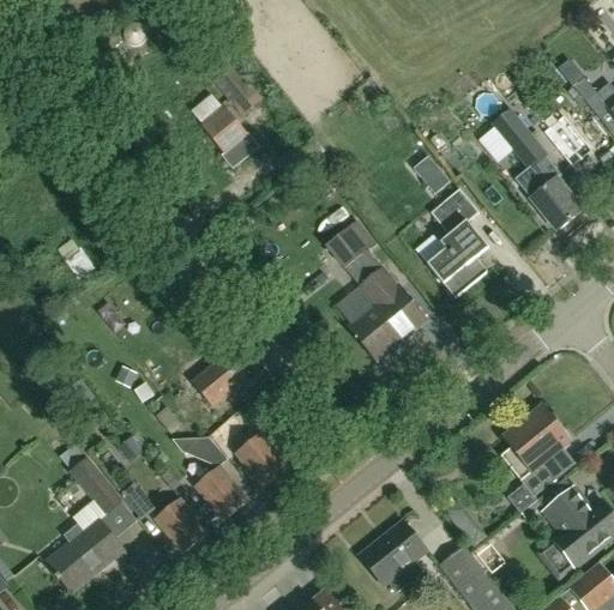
[(77,48),(102,78),(114,68),(89,37),(77,48)]
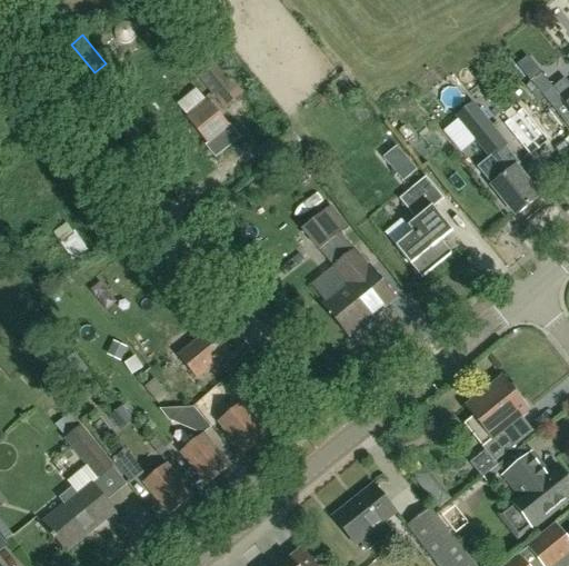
[(225,105),(241,91),(200,39),(183,52),(225,105)]
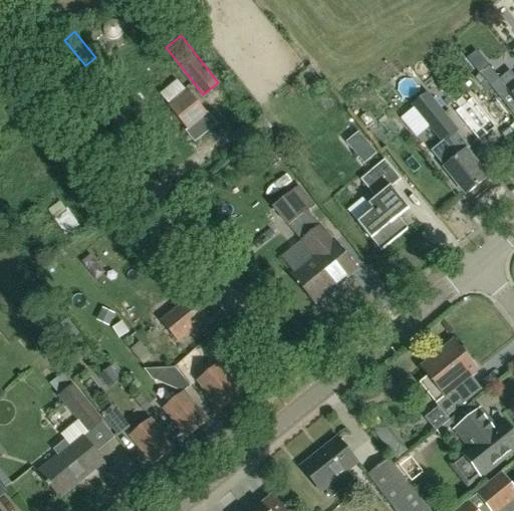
[(490,83),(496,92),(506,84),(510,90),(509,90),(513,96),(513,72),(510,67),(500,75),(489,63),(488,64),(484,59),(476,65),(480,70),(480,71),(490,83)]
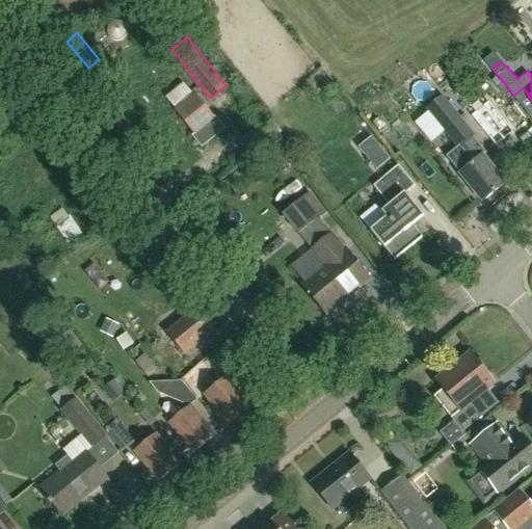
[(212,116),(183,80),(165,95),(195,131),(192,134),(202,146),(225,126),(215,113),(212,116)]
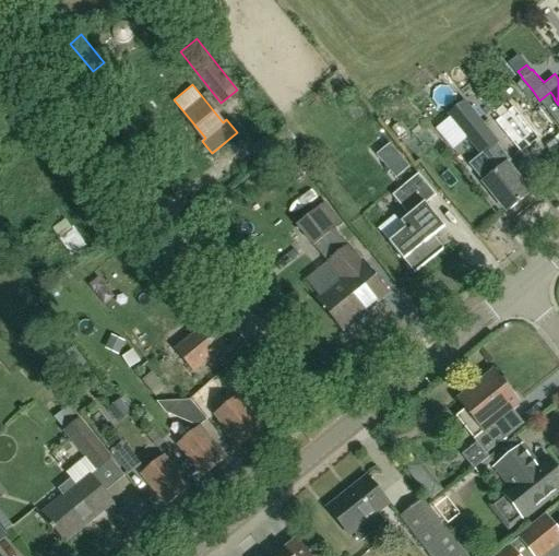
[(463,99),(450,111),(482,151),(468,162),(507,210),(531,190),(507,162),(511,158),(463,99)]
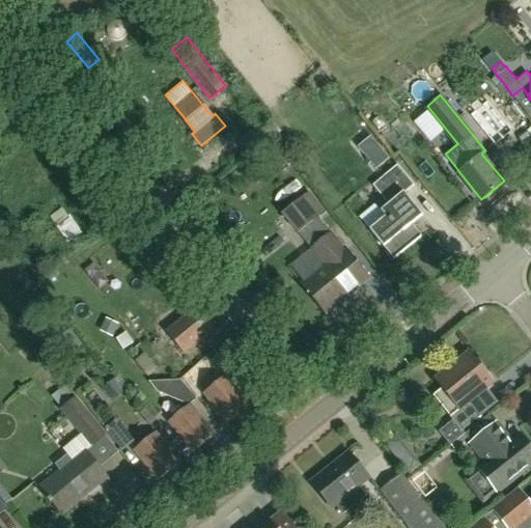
[(511,129),(487,99),(470,113),(494,143),(511,129)]
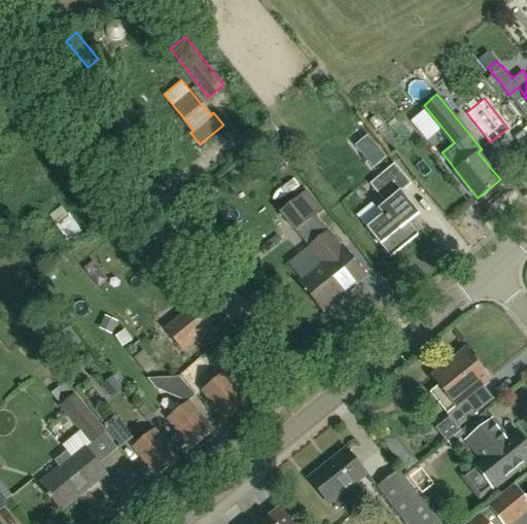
[(408,219),(418,211),(399,188),(410,180),(393,161),(370,181),(385,200),(377,207),(382,212),(365,225),(389,253),(417,231),(408,219)]
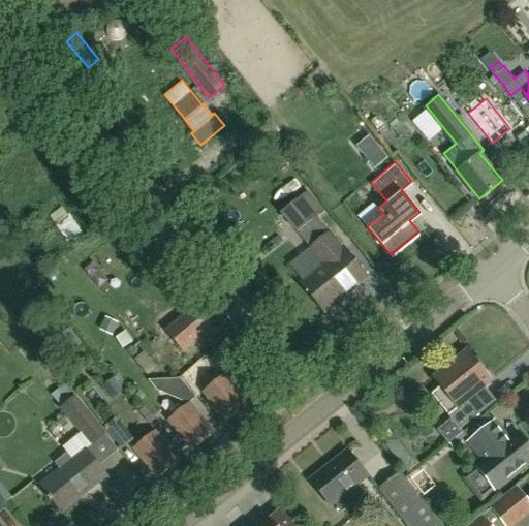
[(322,308),(366,273),(343,245),(342,246),(329,229),(317,214),(318,213),(303,192),(278,212),(294,231),(304,225),(314,241),(288,261),(302,278),(300,280),(322,308)]
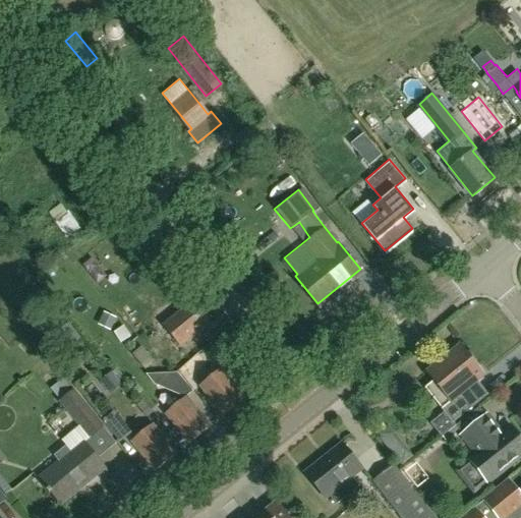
[(67,236),(81,226),(69,208),(66,210),(61,202),(58,204),(53,194),(44,200),(49,211),(67,236)]
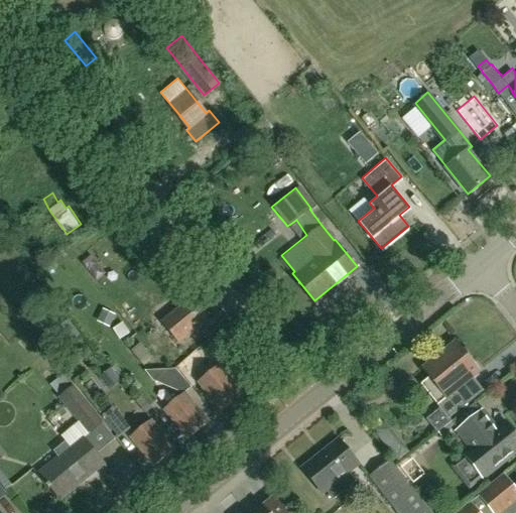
[(178,341),(208,317),(189,295),(160,319),(178,341)]
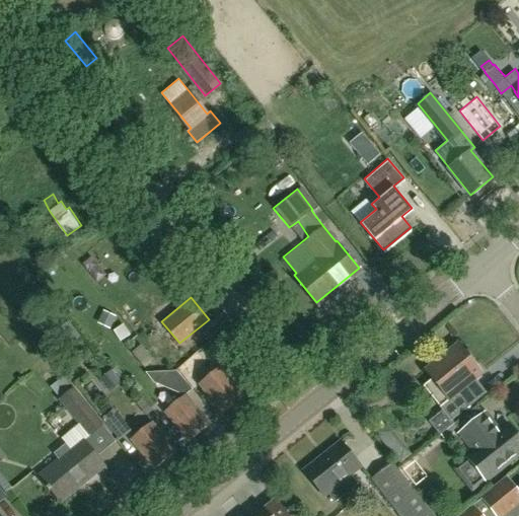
[(97,321),(110,327),(117,314),(103,308),(97,321)]
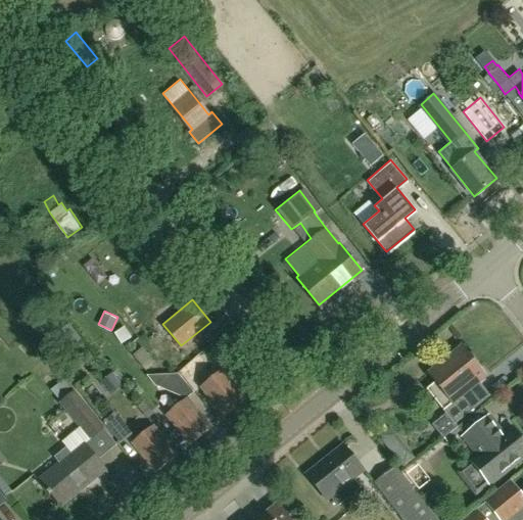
[(488,394),(477,380),(484,375),(460,345),(428,371),(436,380),(425,388),(454,423),(488,394)]
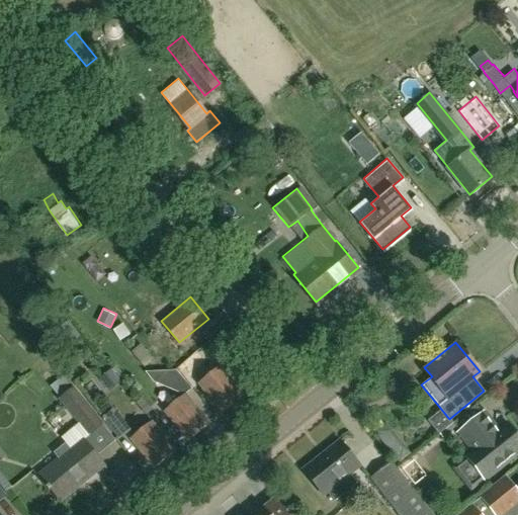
[(222,410),(243,393),(219,364),(201,378),(195,370),(206,361),(197,350),(177,366),(194,387),(198,382),(222,410)]
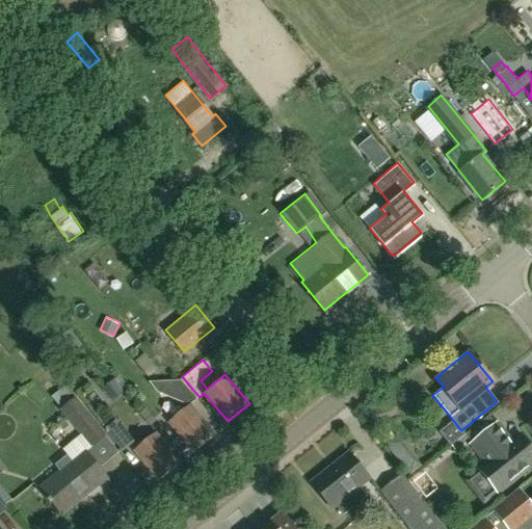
[(110,396),(120,388),(112,378),(102,386),(110,396)]
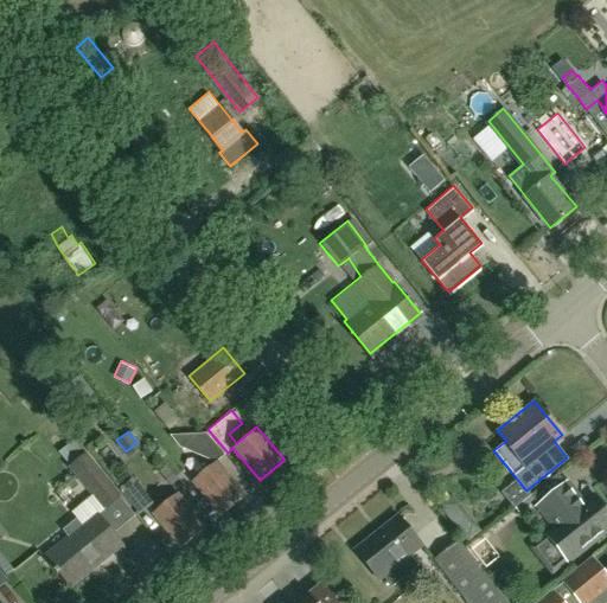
[(103,510),(122,494),(87,450),(68,466),(103,510)]
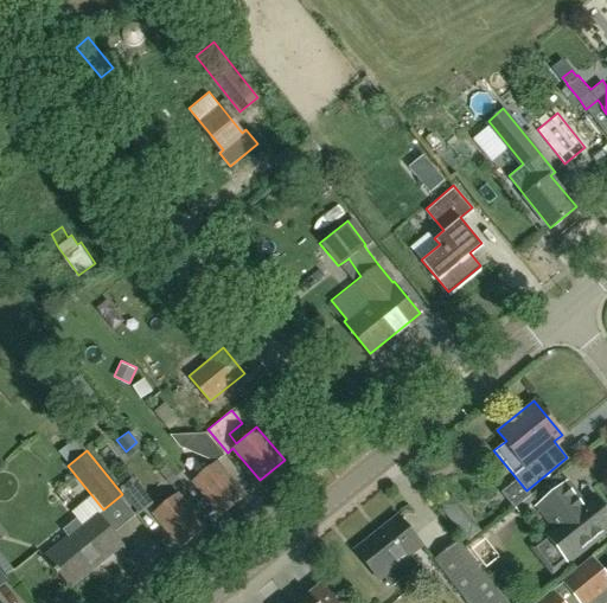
[(219,513),(244,493),(217,459),(192,479),(219,513)]
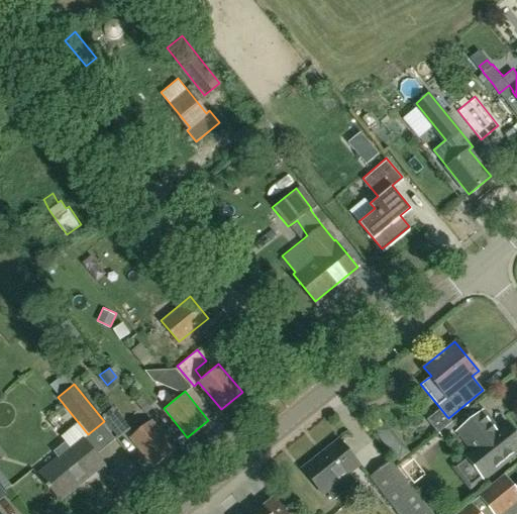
[(112,407),(103,415),(117,434),(127,426),(112,407)]
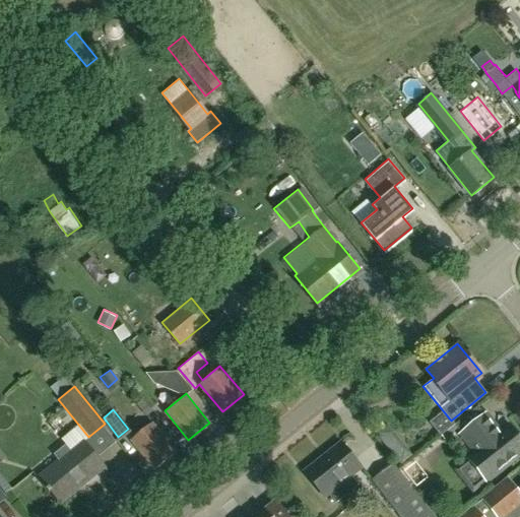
[(474,490),(519,452),(519,436),(510,424),(501,431),(485,412),(461,432),(478,454),(458,469),(474,490)]
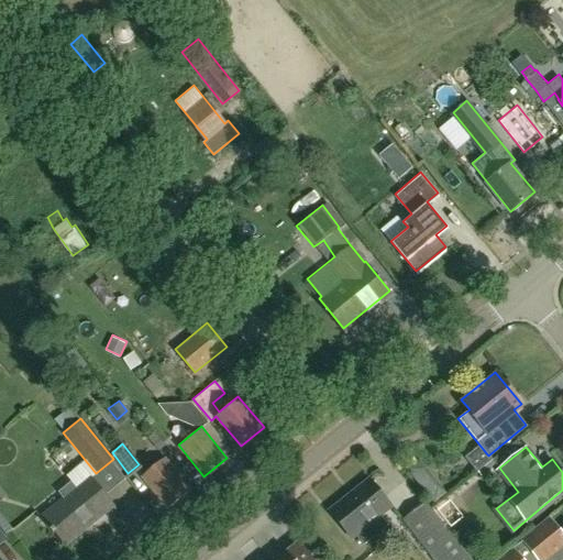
[(166,506),(189,487),(164,456),(141,475),(166,506)]
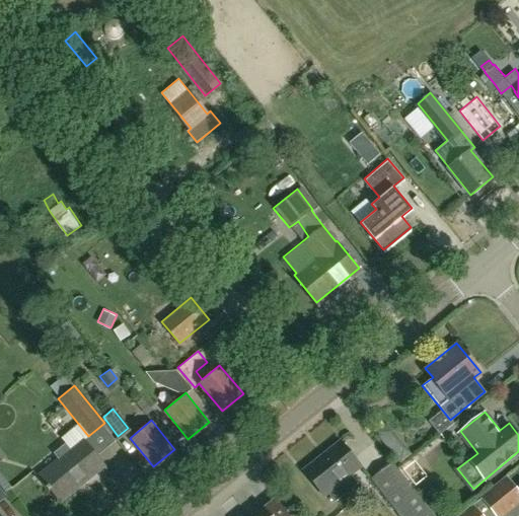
[(400,461),(412,452),(387,423),(377,431),(400,461)]
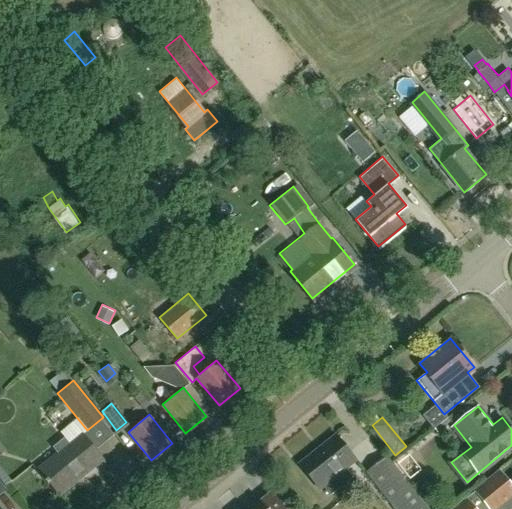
[(69,443),(64,436),(52,445),(57,452),(36,469),(47,483),(49,481),(57,492),(79,473),(81,475),(102,457),(82,432),(69,443)]
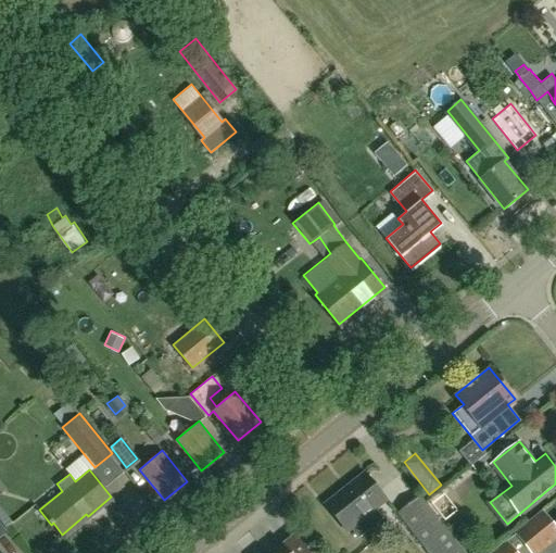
[(382,516),(375,506),(386,498),(364,470),(324,502),(346,530),(350,527),(357,537),(382,516)]
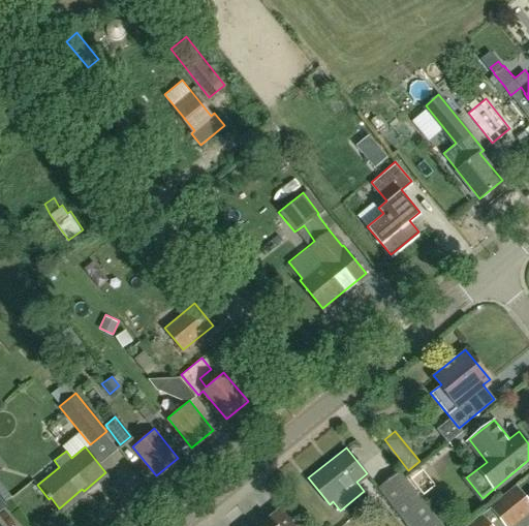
[(407,525),(442,525),(399,470),(377,488),(407,525)]
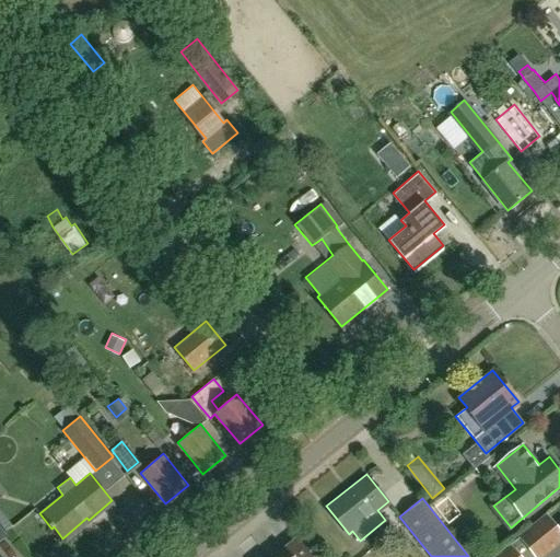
[(0,507),(0,520),(7,530),(14,524),(0,507)]
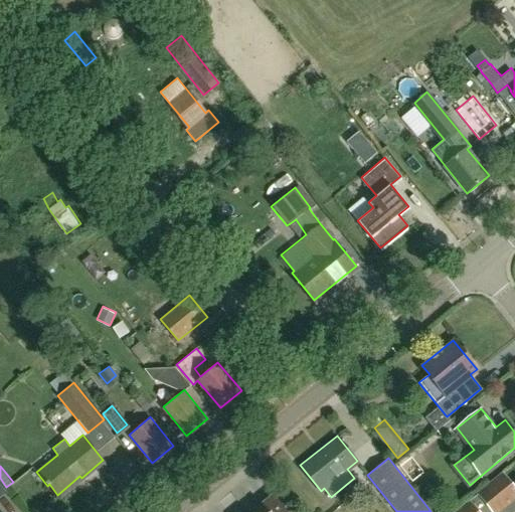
[(514,487),(514,488),(503,473),(454,511),(508,511),(514,507),(514,487)]
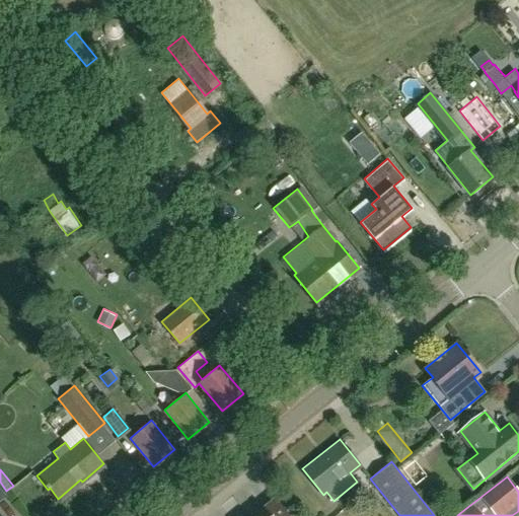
[(289,515),(275,497),(249,515),(289,515)]
